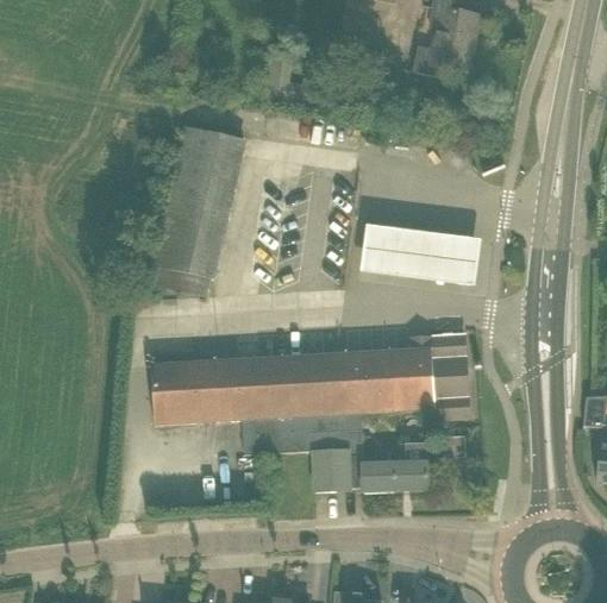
[(417,42),(411,68),(440,74),(443,64),(467,69),(467,68),(463,68),(469,38),(473,38),(479,13),(463,10),(464,0),(429,0),(424,24),(435,27),(431,45),(417,42)]
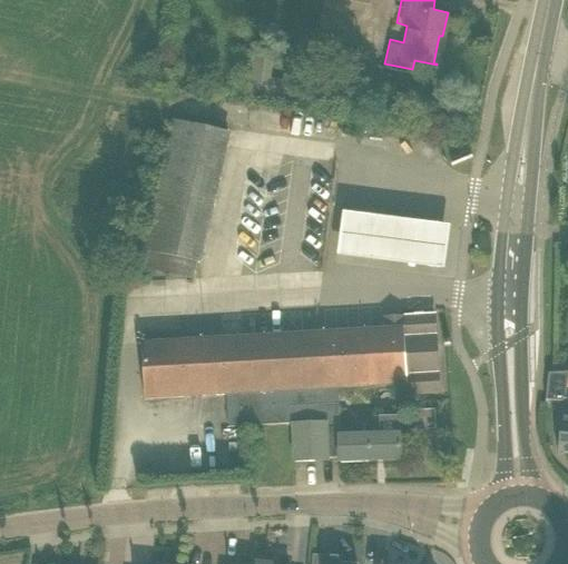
[(143,246),(144,246),(140,264),(191,275),(194,258),(198,259),(226,127),(204,122),(173,116),(143,246)]
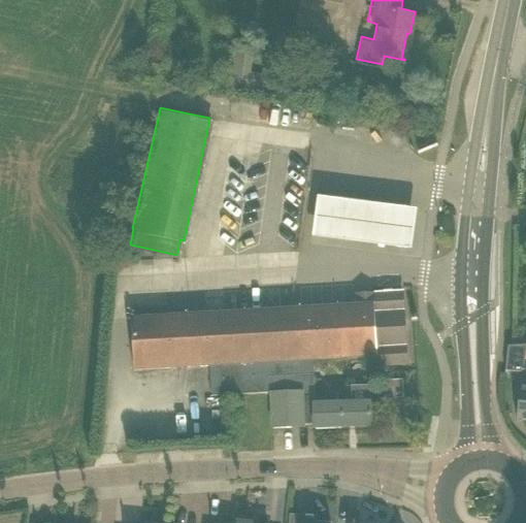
[(417,207),(317,193),(311,233),(412,247),(417,207)]
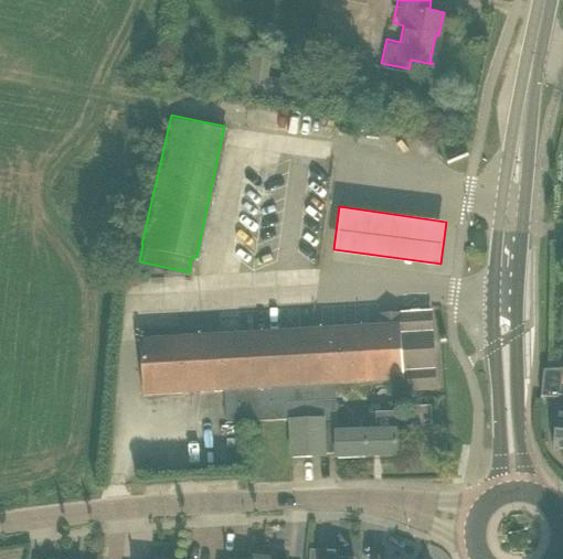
[(428,385),(424,308),(413,309),(403,309),(403,314),(380,315),(380,321),(308,324),(183,332),(139,335),(142,390),(188,388),(223,386),(224,418),(284,415),(283,398),(331,395),(331,380),(401,376),(402,386),(428,385)]
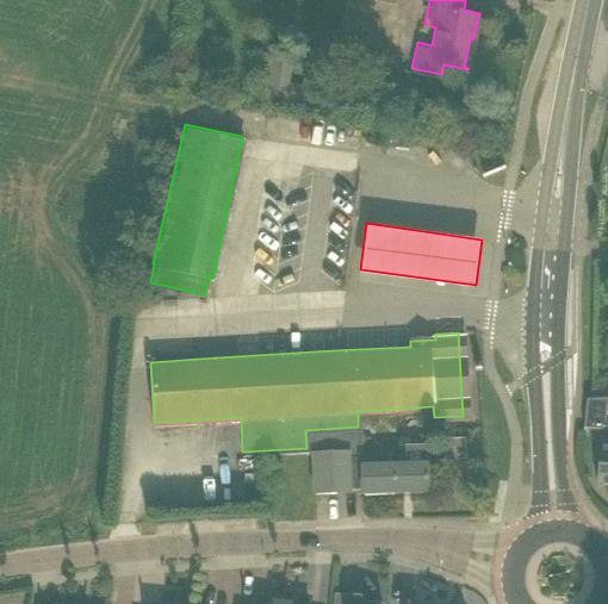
[(606,393),(587,392),(587,421),(606,421),(606,393)]
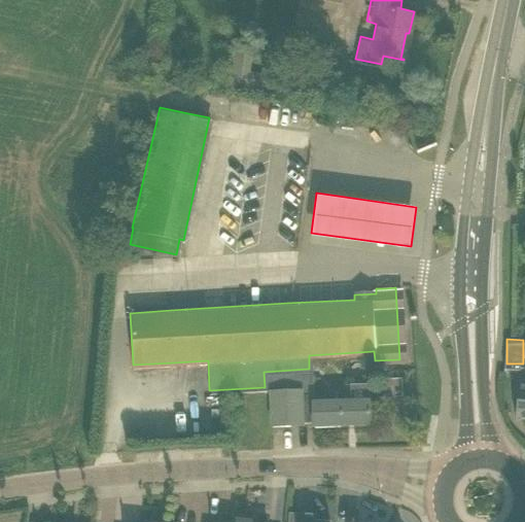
[(524,364),(519,364),(514,414),(524,415),(524,364)]
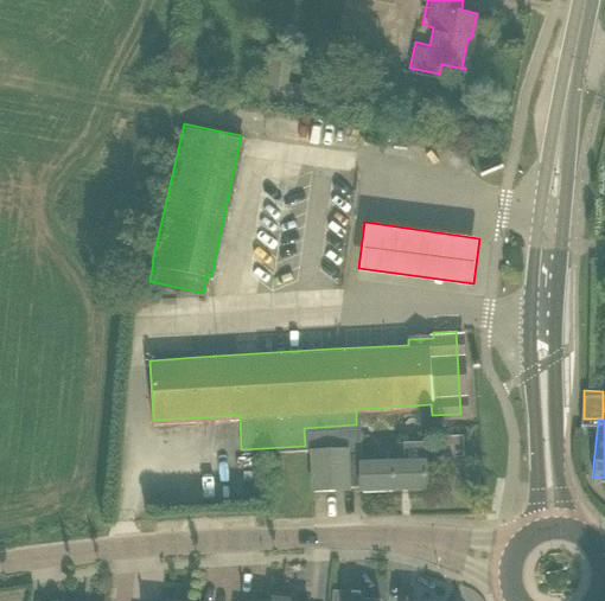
[(309,448),(312,487),(333,486),(333,484),(348,483),(345,452),(358,451),(356,424),(304,428),(305,446),(305,448),(309,448)]
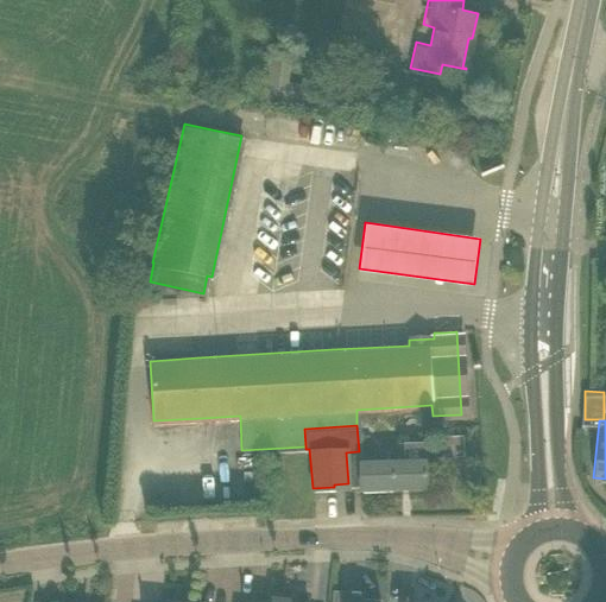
[(461,451),(461,445),(460,435),(443,435),(443,452),(461,451)]
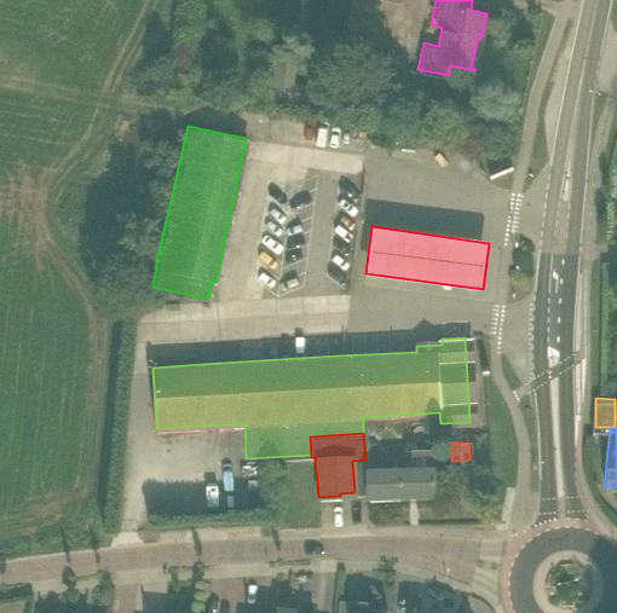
[(397,469),(367,470),(367,496),(433,493),(433,468),(431,468),(431,449),(432,449),(432,447),(408,447),(409,464),(397,466),(397,469)]
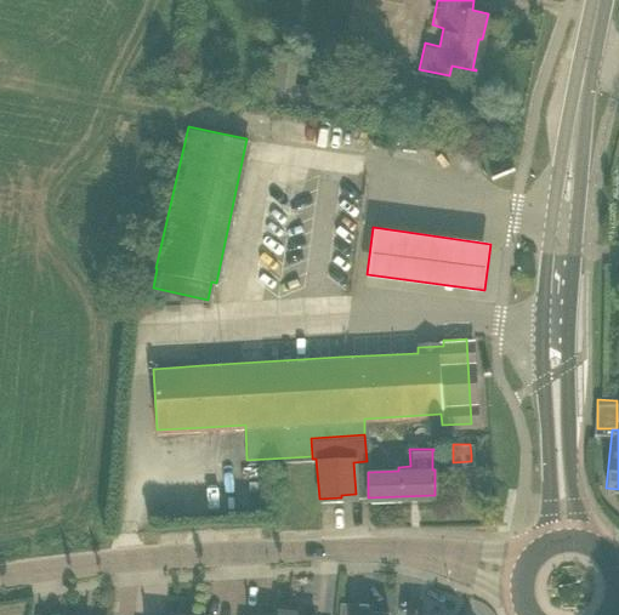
[(387,614),(388,611),(370,610),(372,602),(356,601),(353,614),(387,614)]
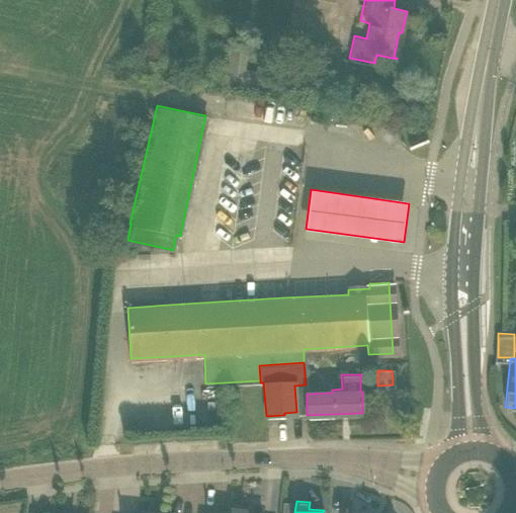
[(238,512),(239,505),(227,504),(227,511),(215,510),(213,512),(238,512)]
